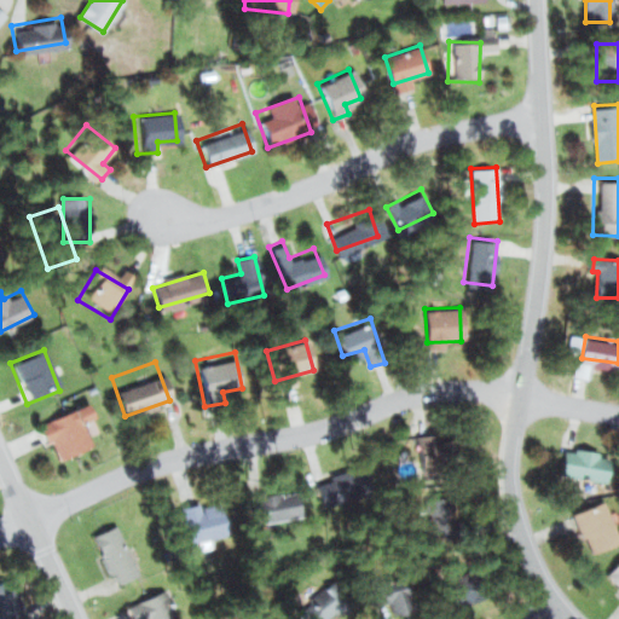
[(35,426),(84,408),(99,449),(50,467),(35,426)]
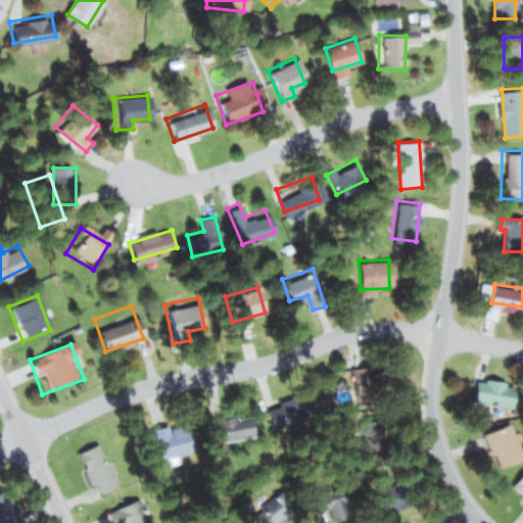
[(350,368),(365,366),(366,374),(385,370),(390,397),(358,403),(350,368)]
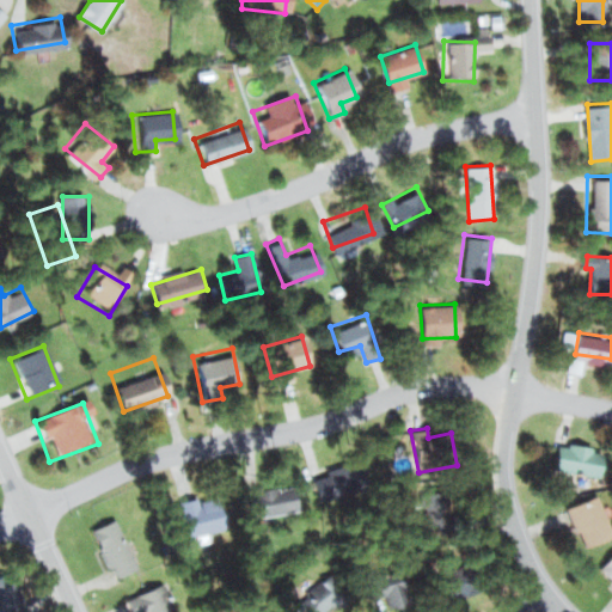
[(600,479),(552,470),(558,440),(606,450),(600,479)]
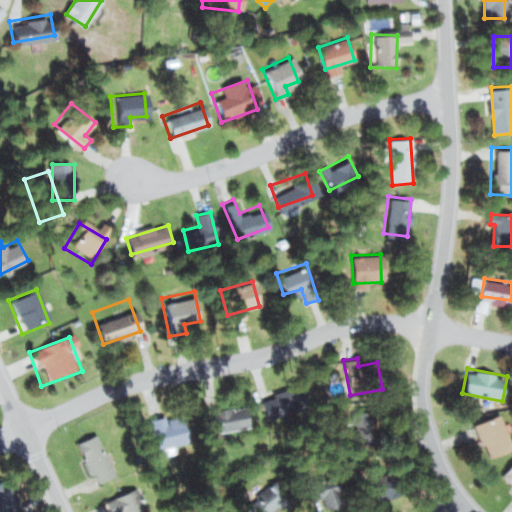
[(267,415),(300,405),(292,380),(260,389),(267,415)]
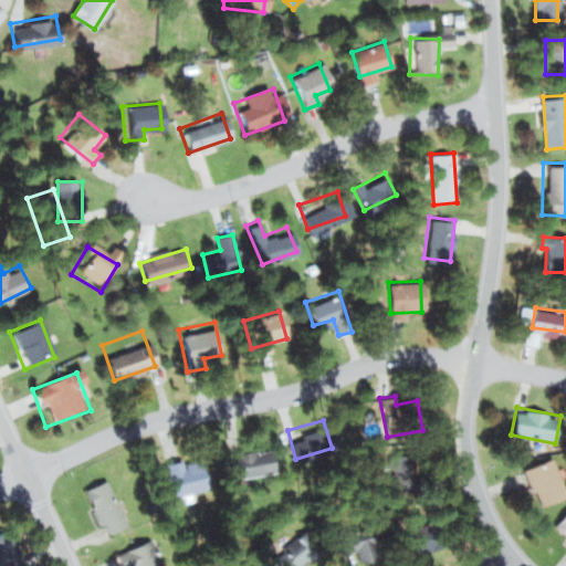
[(396,491),(386,451),(413,443),(423,483),(396,491)]
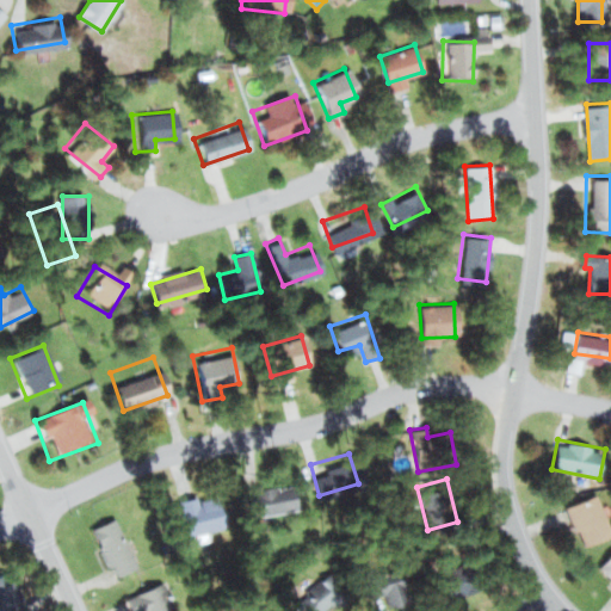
[(198,506),(221,497),(232,523),(190,539),(170,492),(190,483),(198,506)]
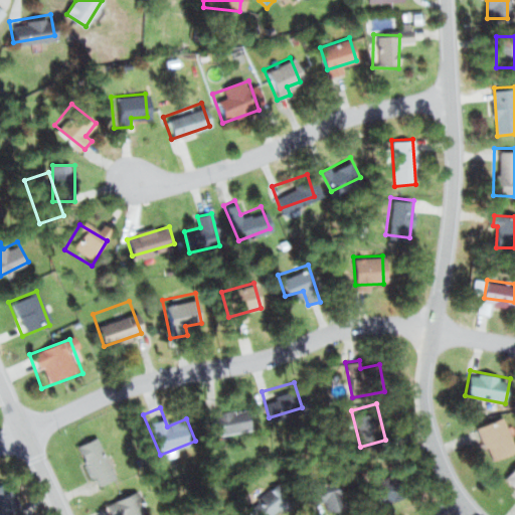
[(216,440),(253,430),(248,412),(211,422),(216,440)]
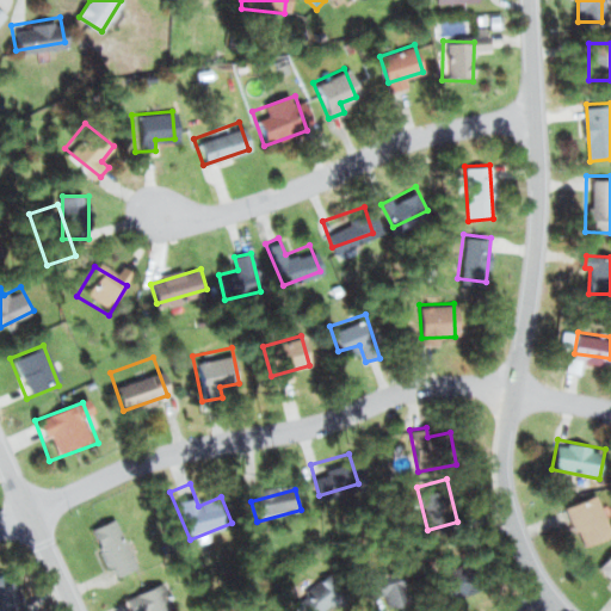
[(592,493),(610,531),(610,534),(585,545),(566,505),(592,493)]
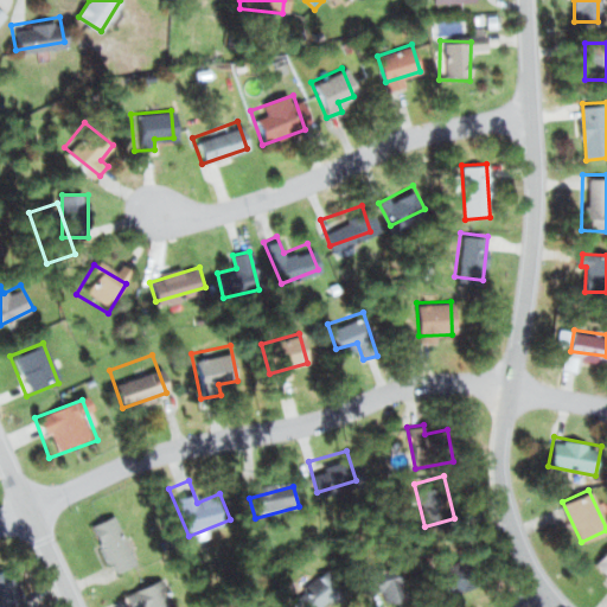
[(95,522),(112,566),(132,557),(115,513),(95,522)]
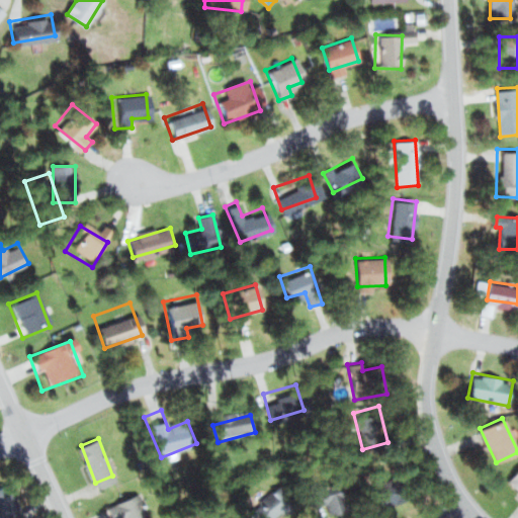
[(517,471),(508,483),(517,491),(517,471)]
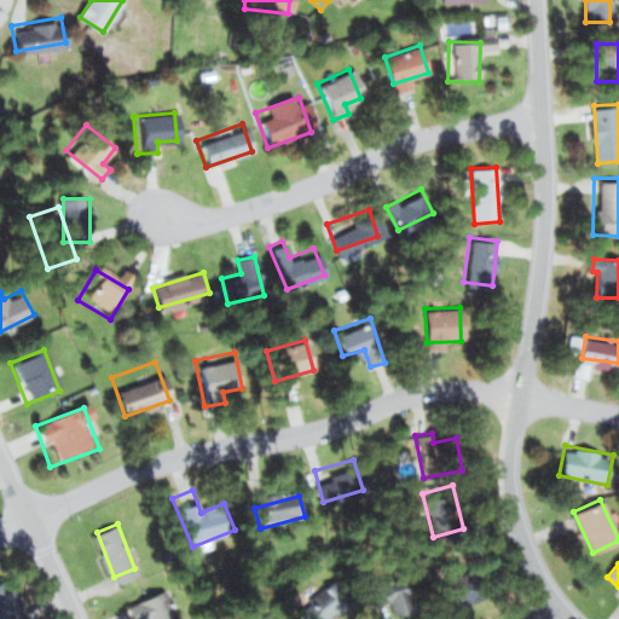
[(0,618),(0,568),(7,566),(24,609),(0,618)]
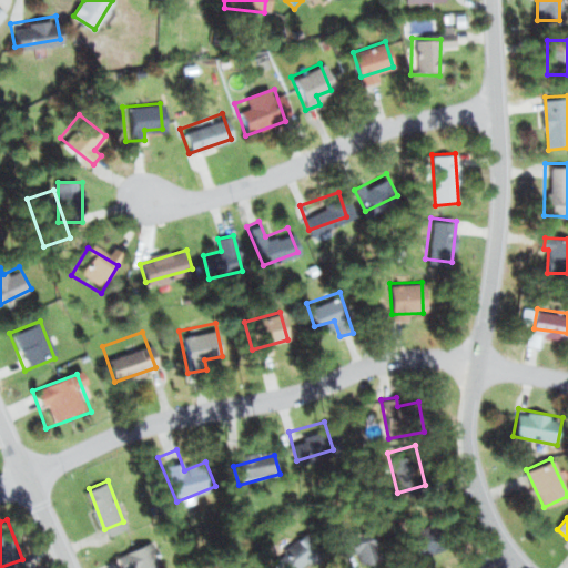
[(408,537),(416,556),(447,543),(439,524),(408,537)]
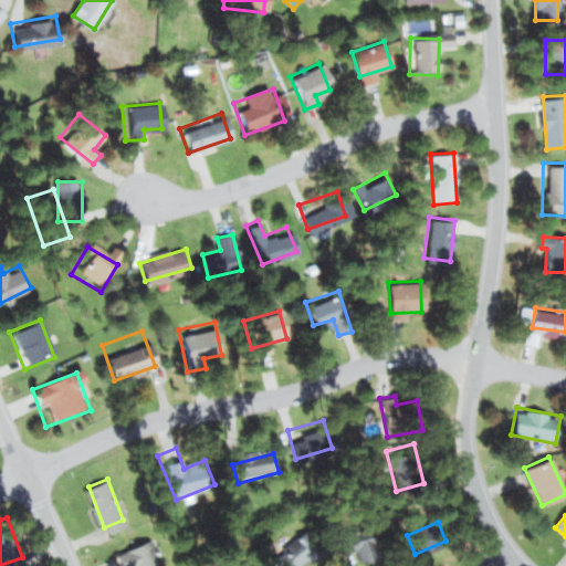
[(356,549),(345,553),(339,537),(370,527),(379,556),(360,562),(356,549)]
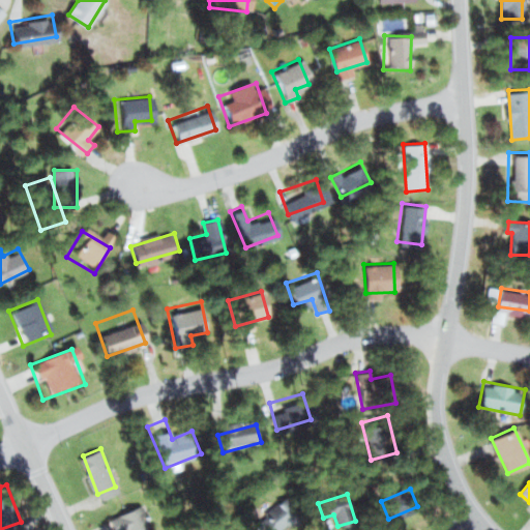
[(269,529),(260,518),(282,499),(296,517),(280,529),(269,529)]
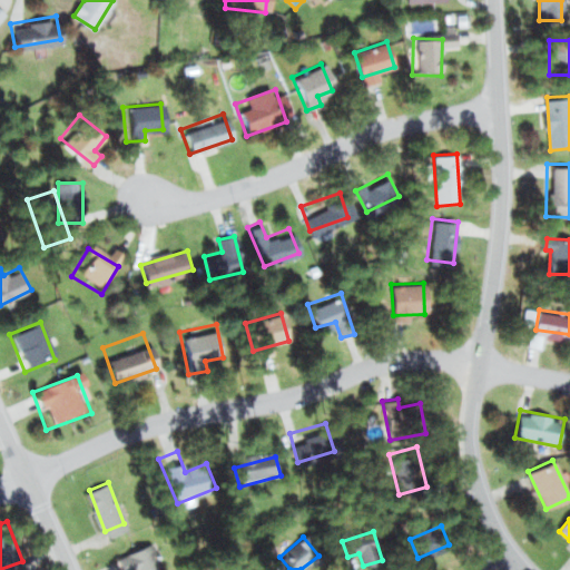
[(130,551),(138,569),(169,569),(157,540),(130,551)]
